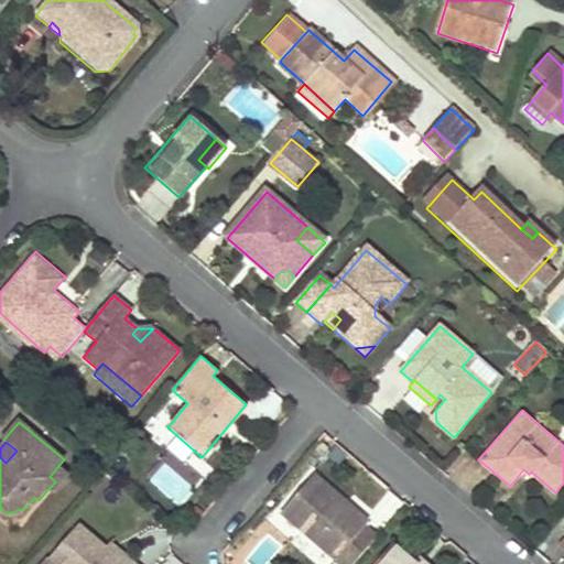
[(50,477),(55,481),(61,486),(68,477),(56,468),(50,477)]
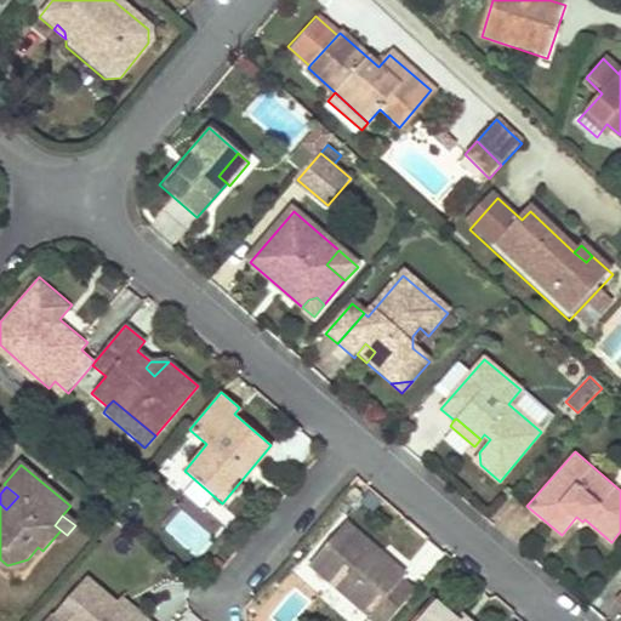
[(345,523),(307,567),(371,620),(388,620),(414,592),(399,580),(405,573),(345,523)]
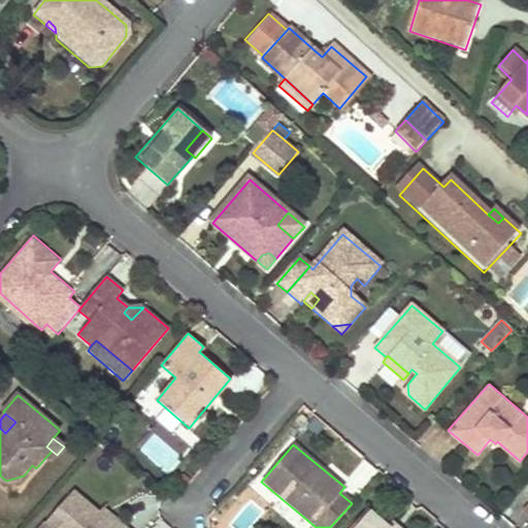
[(0,482),(5,487),(26,481),(36,468),(32,465),(24,475),(6,481),(0,475),(0,482)]
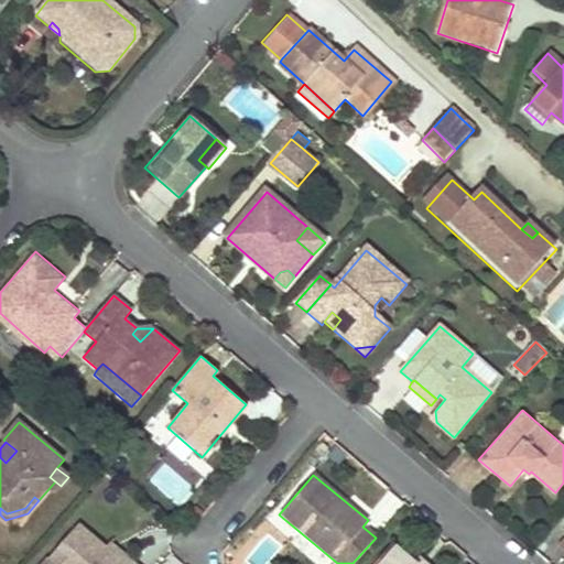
[(121,563),(104,549),(77,525),(44,563),(121,563)]
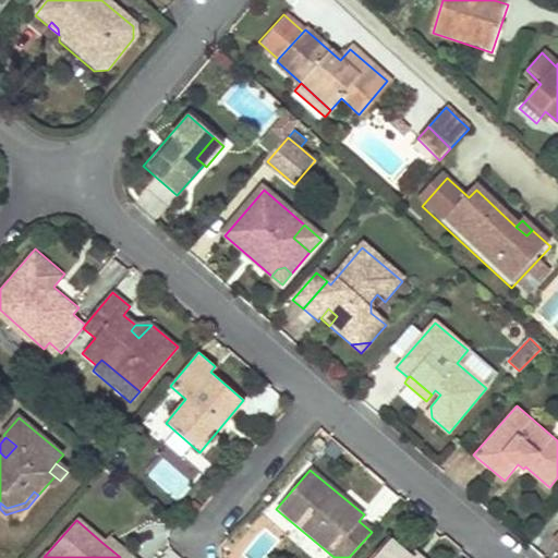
[(120,557),(133,557),(108,536),(102,543),(120,557)]
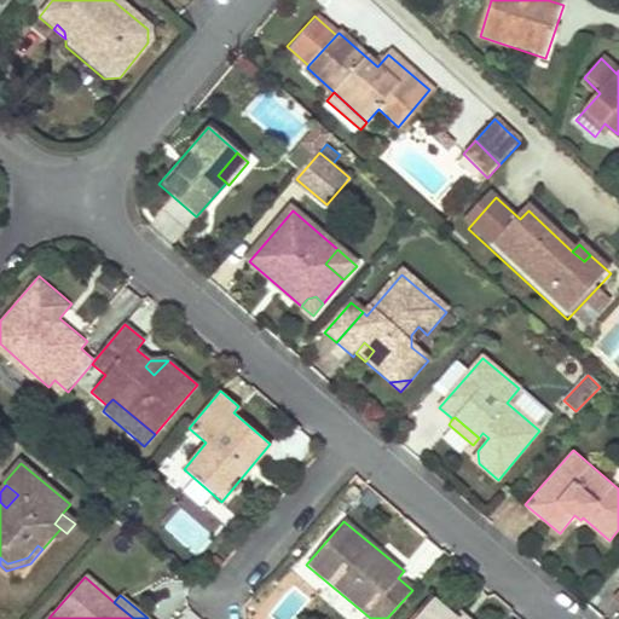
[(455,618),(453,618),(431,599),(412,618),(455,618)]
